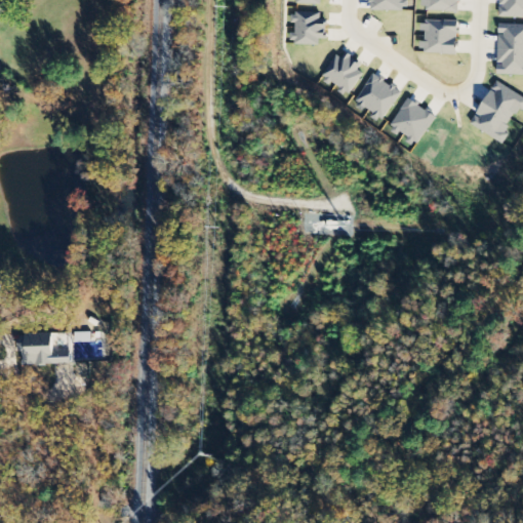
[(458,11),(458,0),(424,0),(424,10),(458,11)]
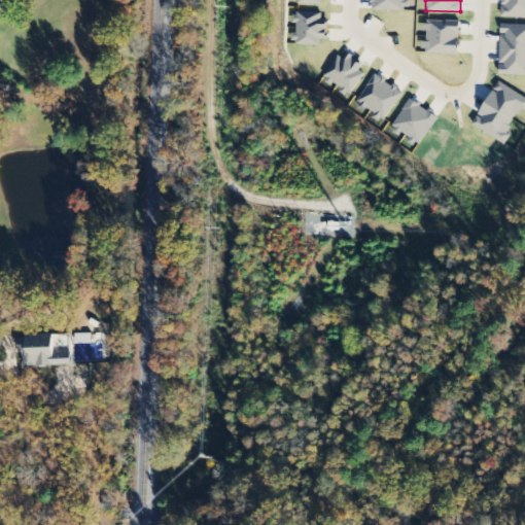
[(500,0),(501,16),(524,16),(524,0),(500,0)]
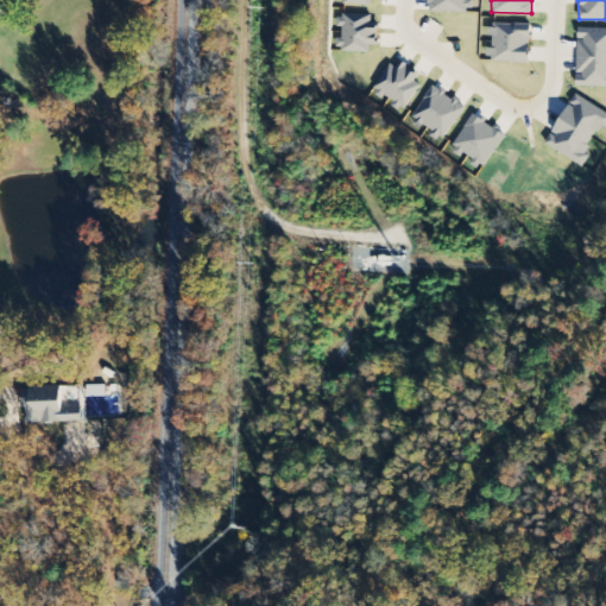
[(491,60),(529,61),(529,23),(488,21),(488,33),(492,33),(491,60)]
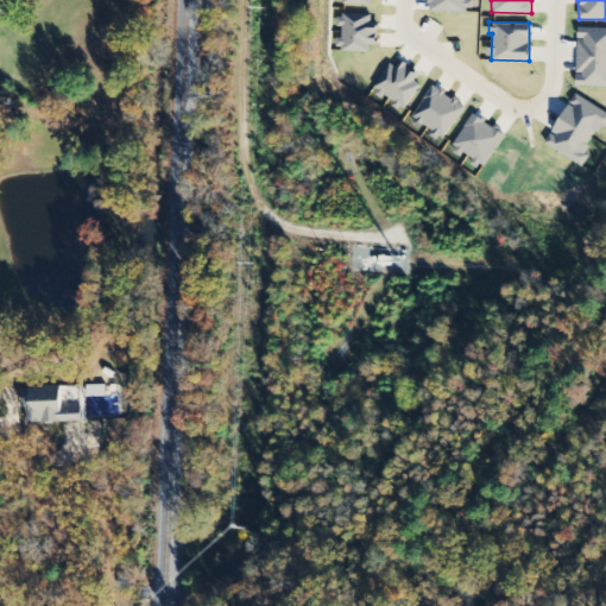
[(605,26),(579,26),(576,71),(578,71),(576,84),(605,86),(605,26)]
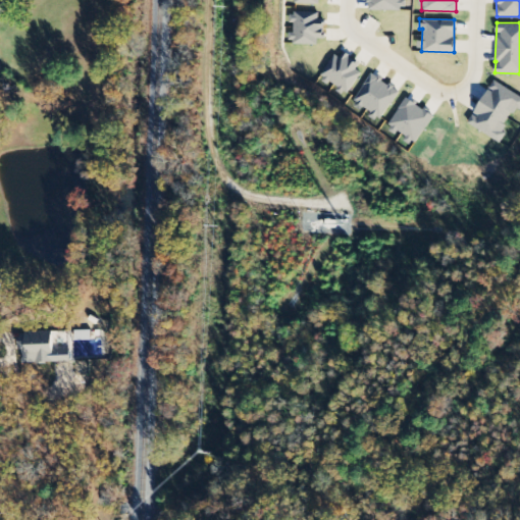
[(466,121),(497,141),(519,102),(519,96),(494,80),(466,121)]
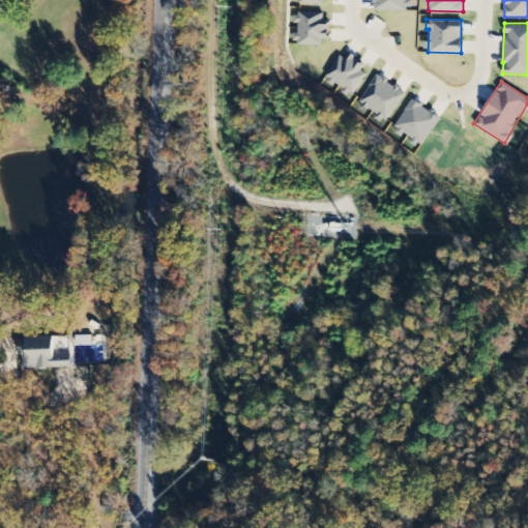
[(75,345),(91,345),(91,334),(75,334),(75,345)]
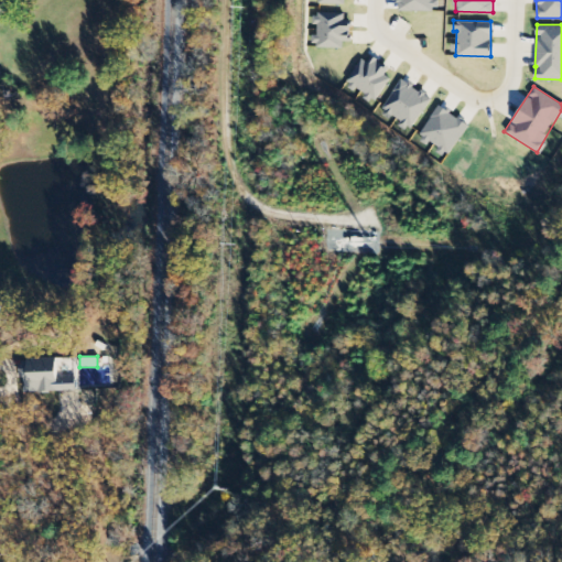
[(76,390),(75,373),(56,373),(56,358),(24,358),(24,368),(22,369),(22,391),(76,390)]
